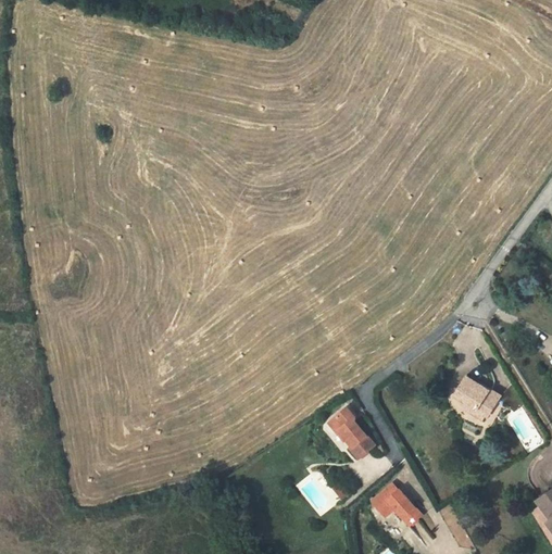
[(466,375),(453,394),(466,404),(463,411),(483,425),(500,397),(466,375)]
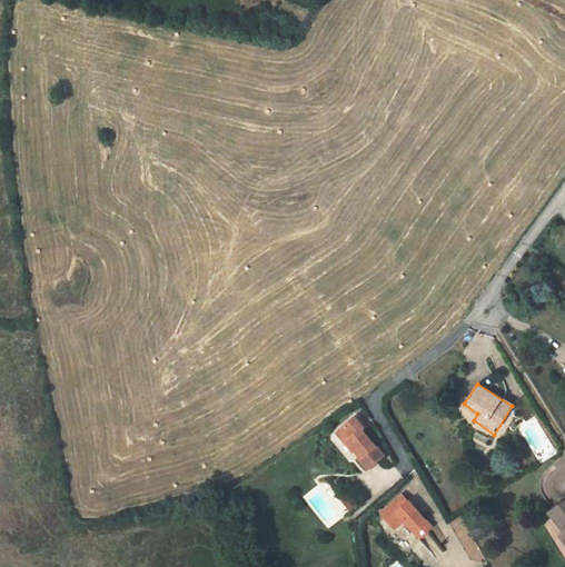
[(362,429),(354,419),(335,435),(343,444),(345,441),(353,449),(359,458),(357,461),(366,470),(382,458),(359,431),(362,429)]
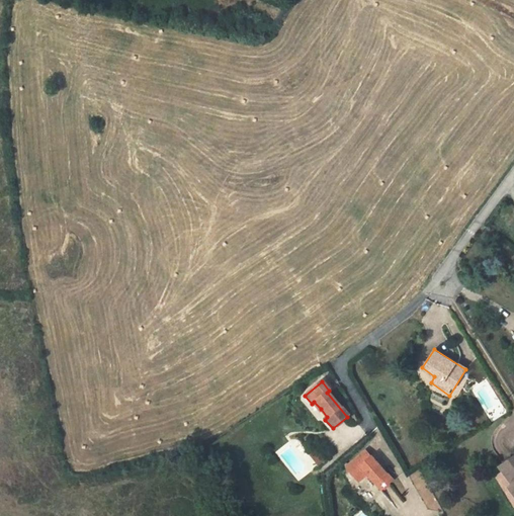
[(317,411),(321,409),(314,402),(312,404),(317,411)]
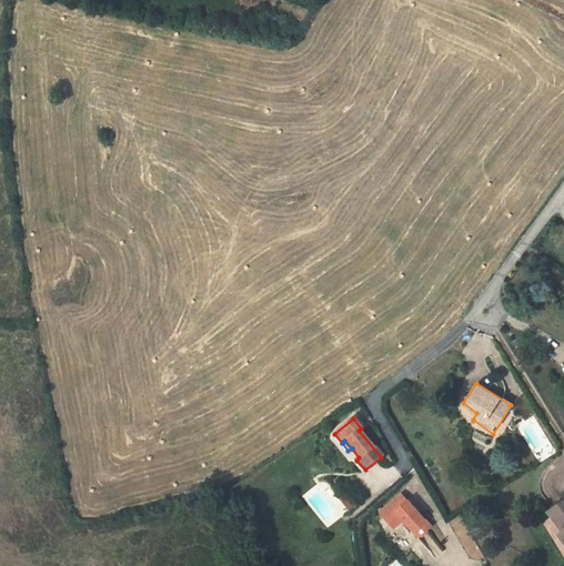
[(386,466),(383,461),(375,465),(380,471),(386,466)]
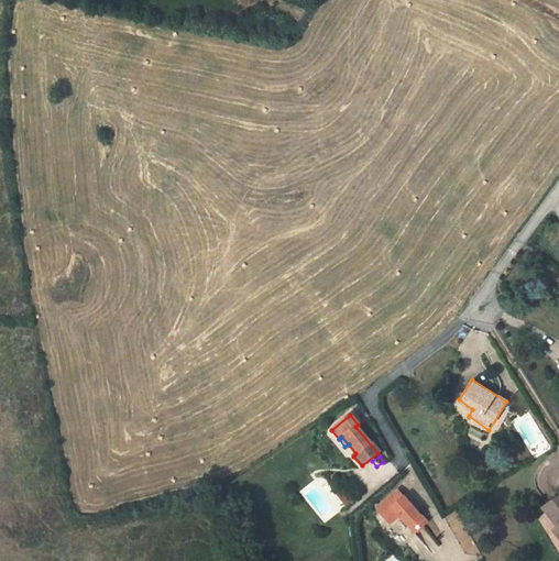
[(558,491),(540,506),(555,525),(558,530),(558,491)]
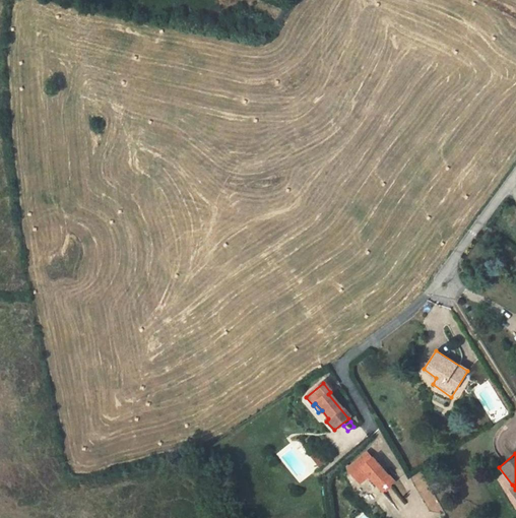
[(365,454),(350,468),(357,474),(353,477),(360,486),(368,477),(383,493),(394,482),(373,460),(371,461),(365,454)]
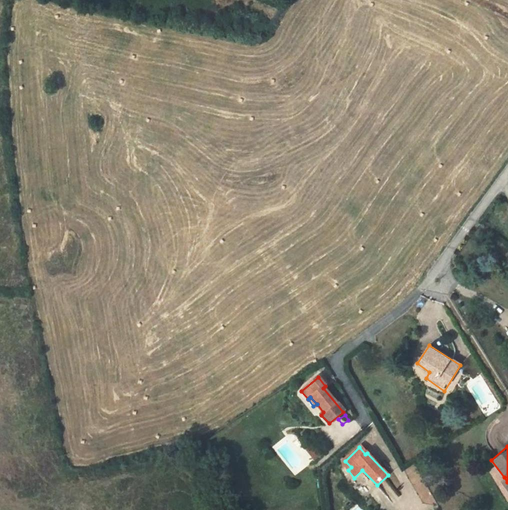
[(342,463),(348,470),(351,467),(345,461),(342,463)]
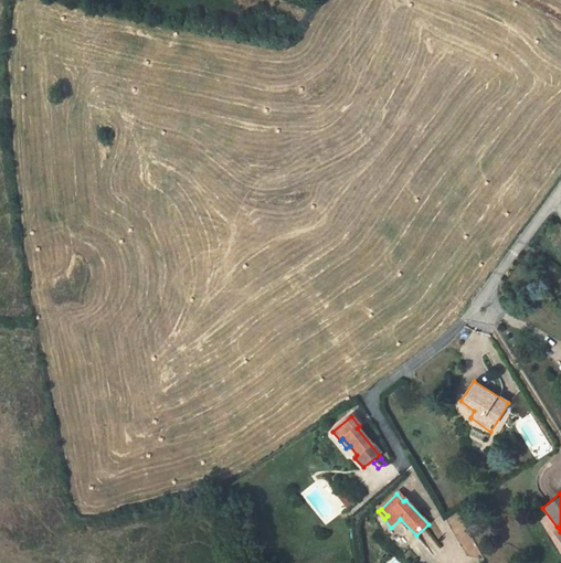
[(560,532),(557,527),(551,531),(560,543),(560,532)]
